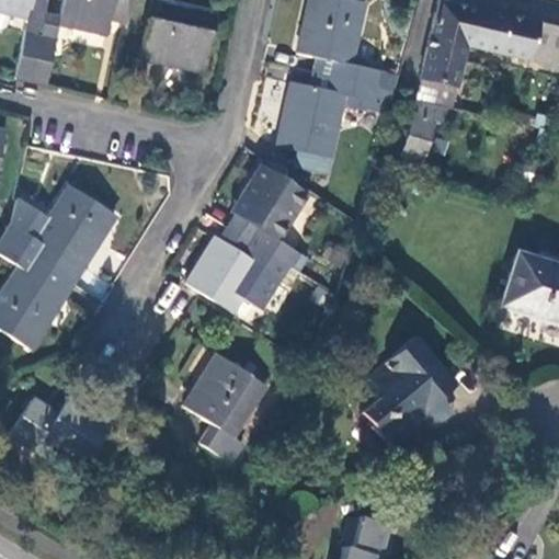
[(46,13),(49,0),(0,0),(0,10),(30,16),(16,78),(31,81),(46,13)]
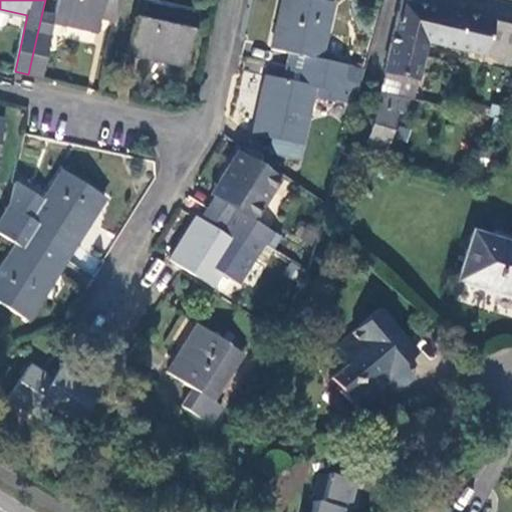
[(60,0),(57,14),(42,12),(28,74),(43,77),(55,22),(98,32),(101,17),(117,21),(121,0),(60,0)]
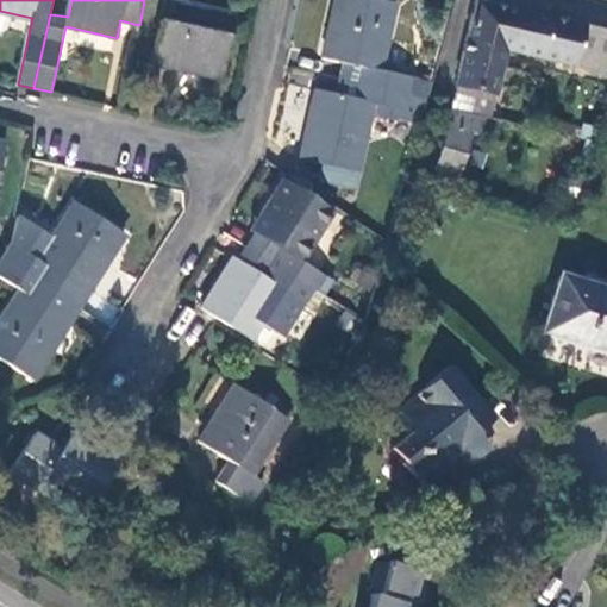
[(237,11),(186,0),(166,0),(151,64),(221,80),(237,11)]
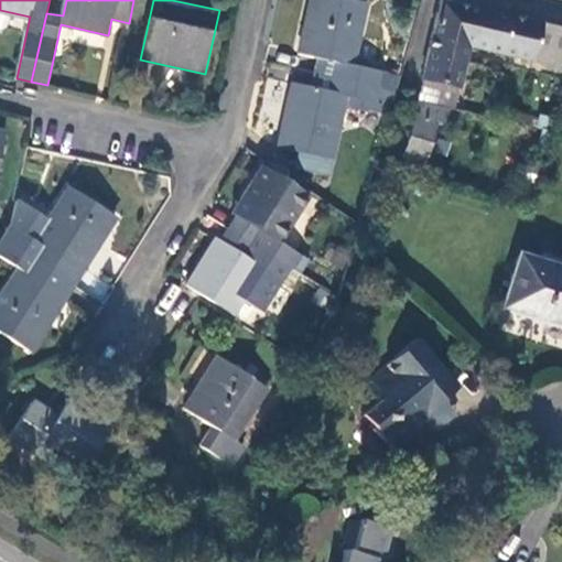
[(336,61),(333,76),(398,90),(403,74),(355,64),(367,2),(357,0),(312,0),(301,51),(317,56),(336,61)]
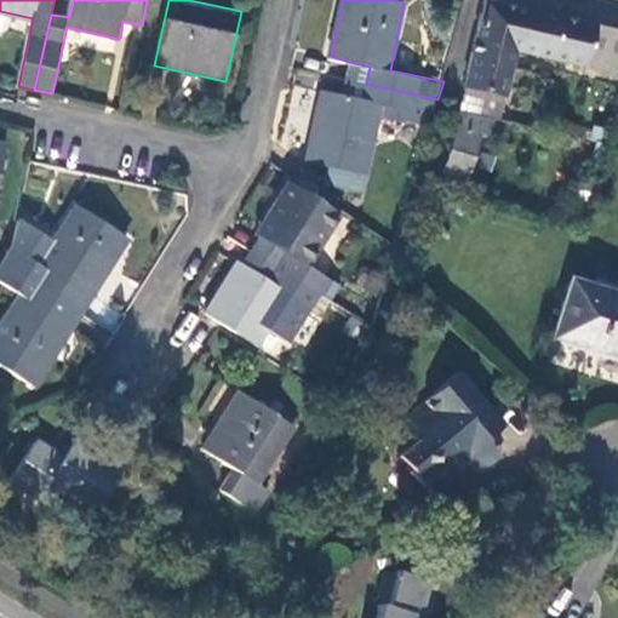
[(617,32),(486,0),(459,110),(496,118),(501,119),(518,51),(617,74),(617,32)]
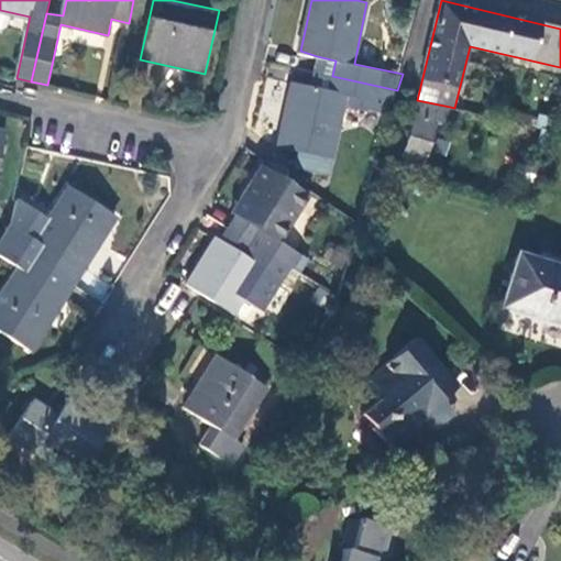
[(317,56),(312,73),(332,76),(336,61),(317,56)]
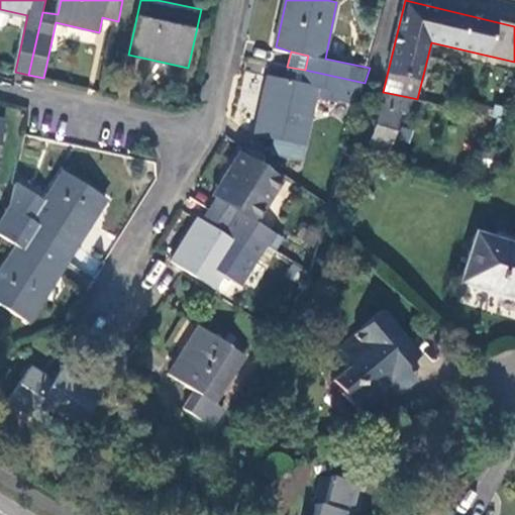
[(305,70),(287,67),(284,79),(303,83),(305,70)]
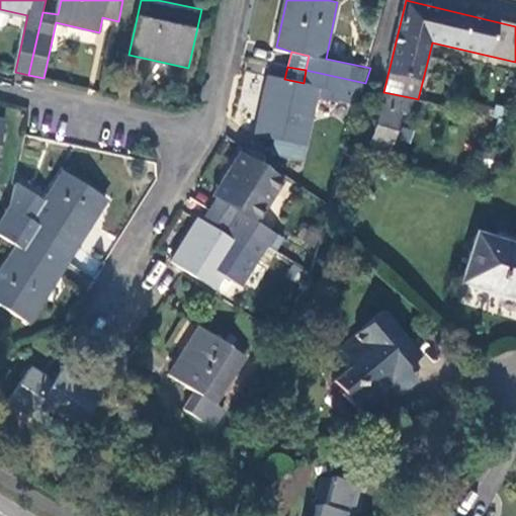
[(304,83),(284,79),(269,75),(255,134),(272,138),(306,145),(318,95),(359,104),(365,83),(306,70),(304,83)]
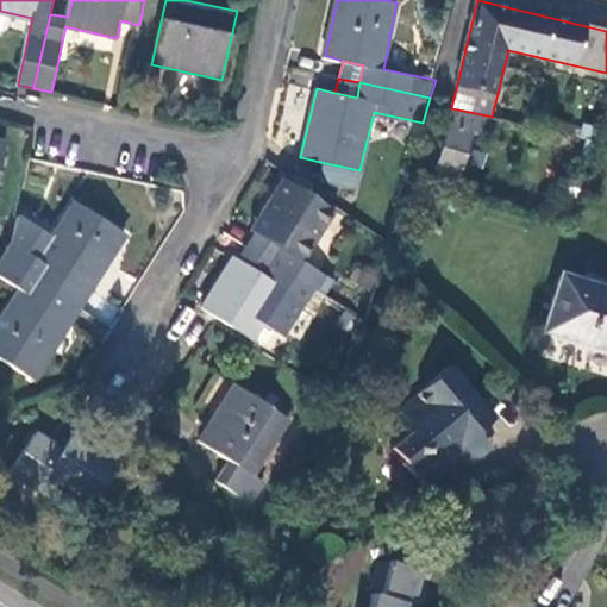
[(451,108),(448,107),(443,123),(450,125),(437,170),(460,177),(474,132),(482,133),(487,116),(451,108)]
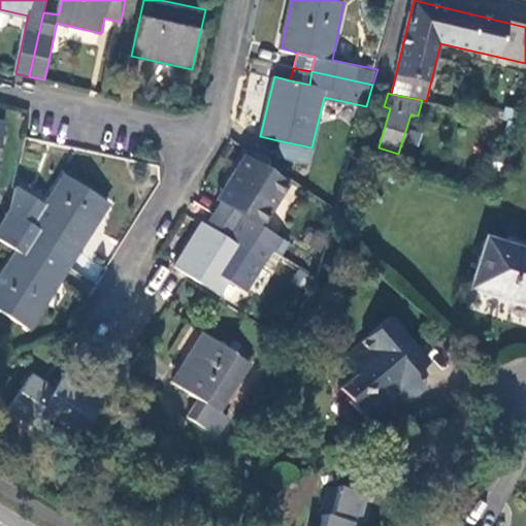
[(483,113),(496,117),(499,107),(487,104),(483,113)]
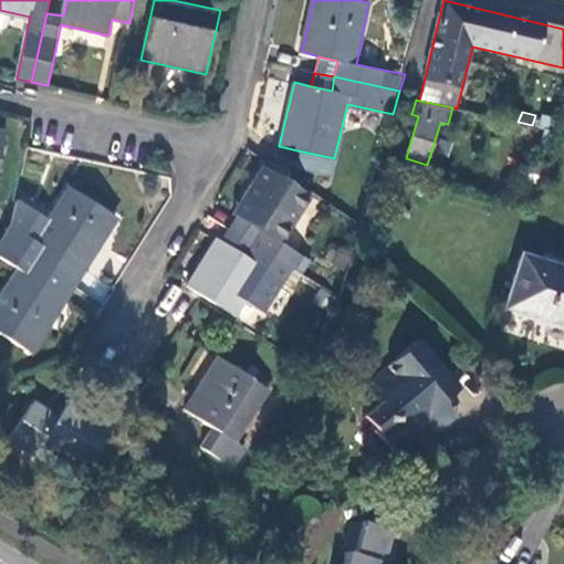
[(334,158),(298,150),(294,171),(331,178),(334,158)]
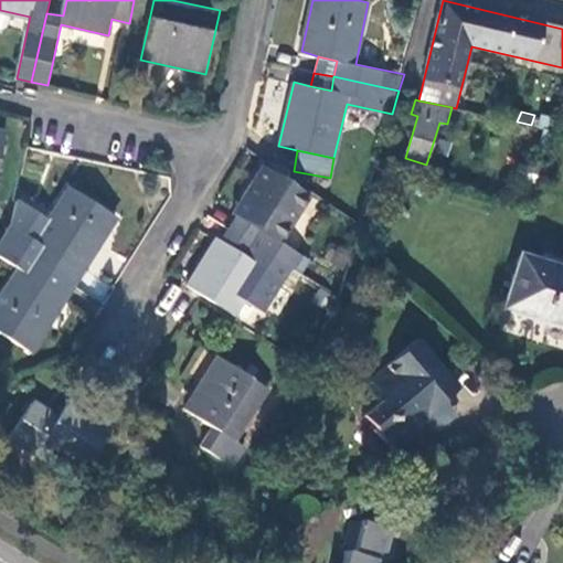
[(237,215),(231,227),(294,268),(303,255),(283,242),(311,195),(262,163),(233,211),(237,215)]
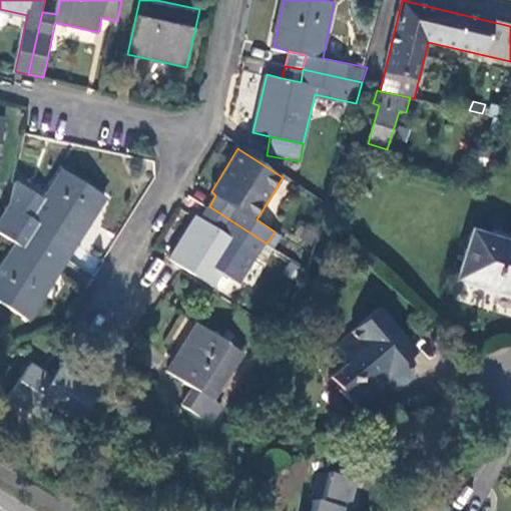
[(45,198),(15,179),(10,204),(2,215),(41,240),(48,229),(73,245),(105,195),(64,168),(45,198)]
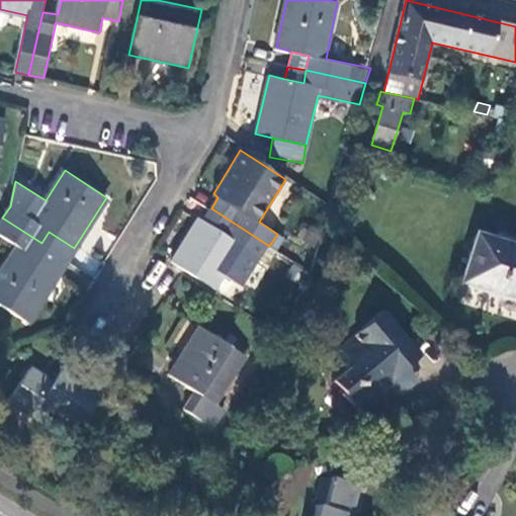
[(337,185),(341,171),(335,170),(331,184),(337,185)]
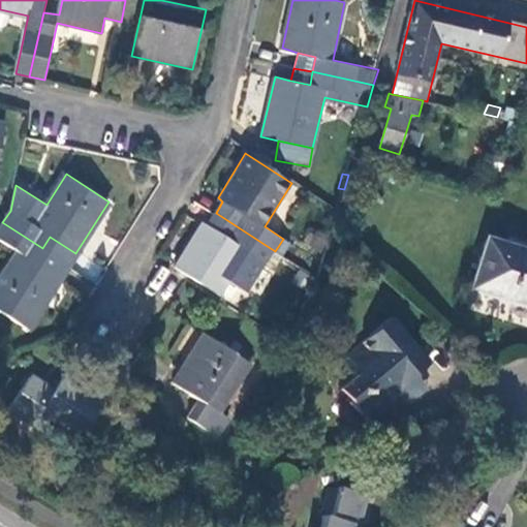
[(329,199),(340,203),(344,189),(338,188),(333,186),(329,199)]
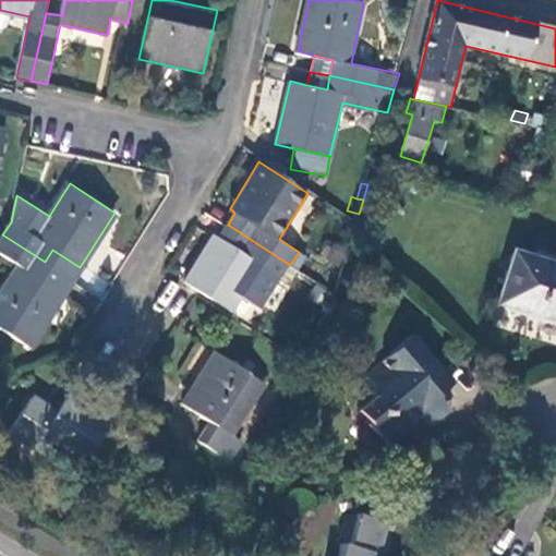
[(300,291),(307,276),(290,265),(228,225),(219,238),(213,234),(184,280),(234,311),(263,267),(275,275),(300,291)]
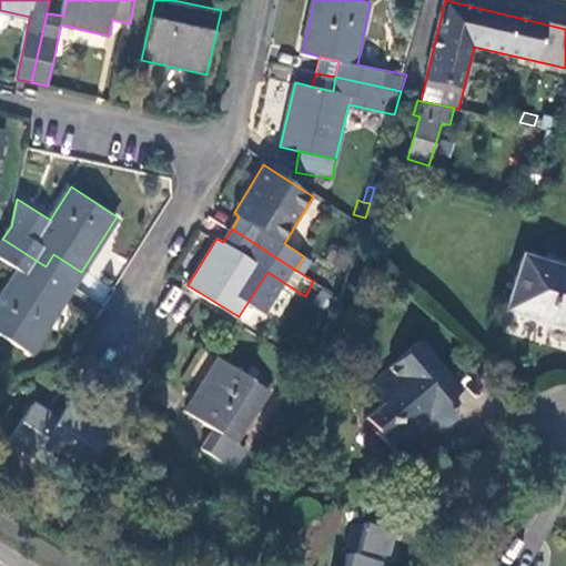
[(46,266),(2,239),(0,242),(0,255),(18,269),(0,295),(0,333),(30,354),(73,284),(46,266)]
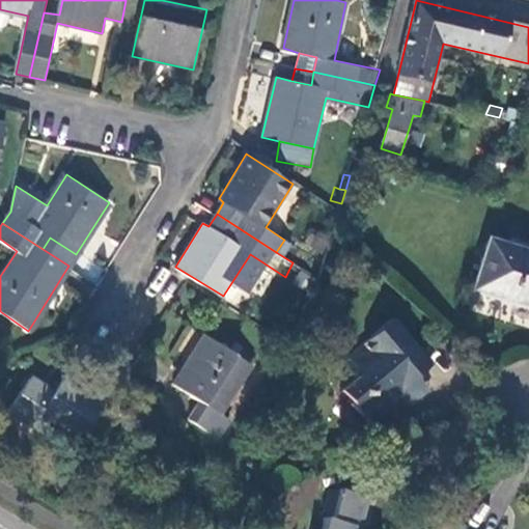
[(323,252),(329,243),(321,237),(314,247),(323,252)]
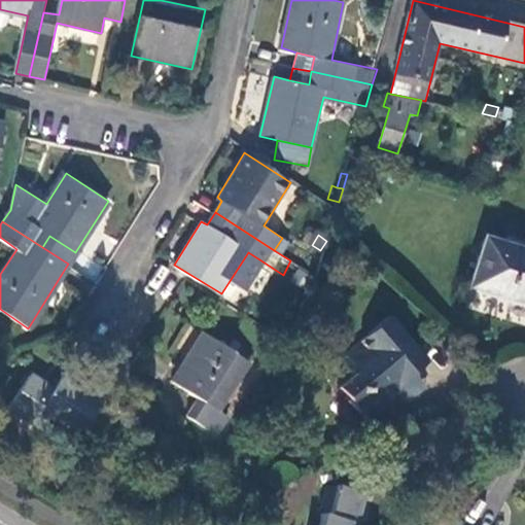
[(75,252),(49,236),(42,247),(68,264),(75,252)]
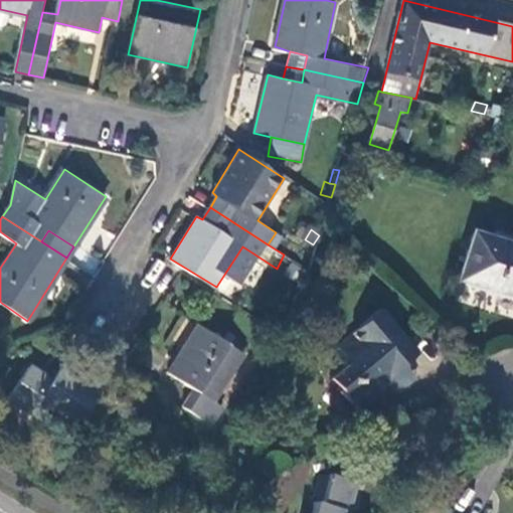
[(512,241),(501,238),(475,231),(461,281),(512,296),(512,241)]
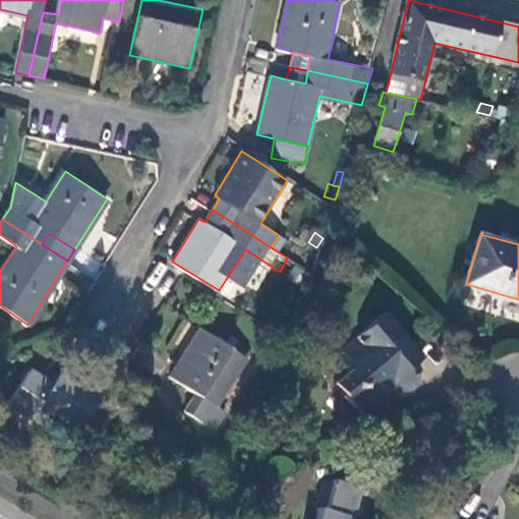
[(245,249),(219,290),(231,297),(256,256),(245,249)]
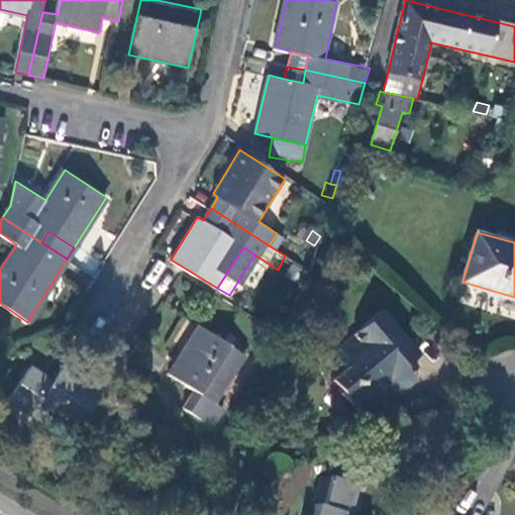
[(368,409),(381,398),(384,395),(383,393),(390,385),(389,383),(409,365),(421,355),(383,311),(340,347),(348,356),(349,364),(332,378),(353,403),(358,399),(368,409)]
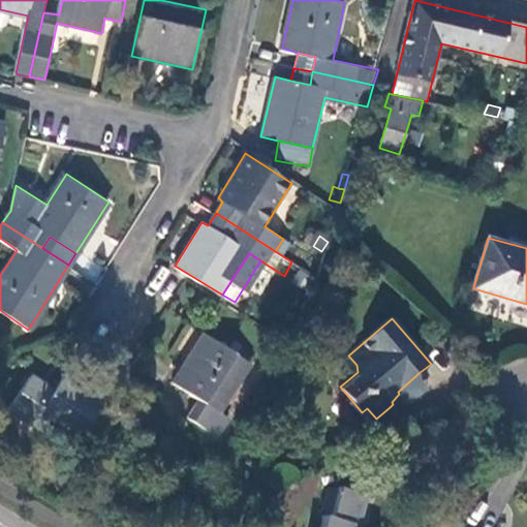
[(198,399),(188,416),(220,436),(230,419),(222,412),(251,364),(238,354),(229,350),(205,335),(175,383),(198,399)]
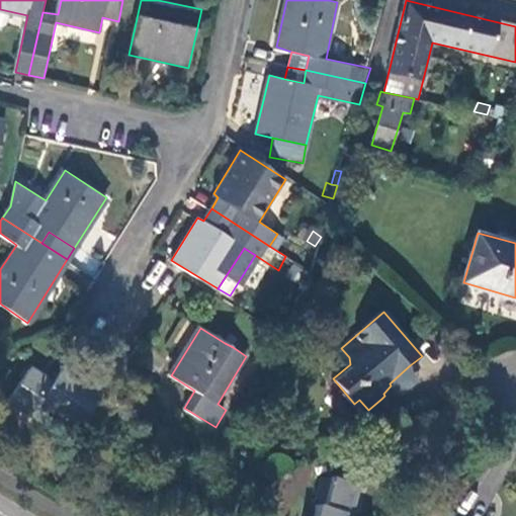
[(225,343),(233,347),(238,338),(231,333),(225,343)]
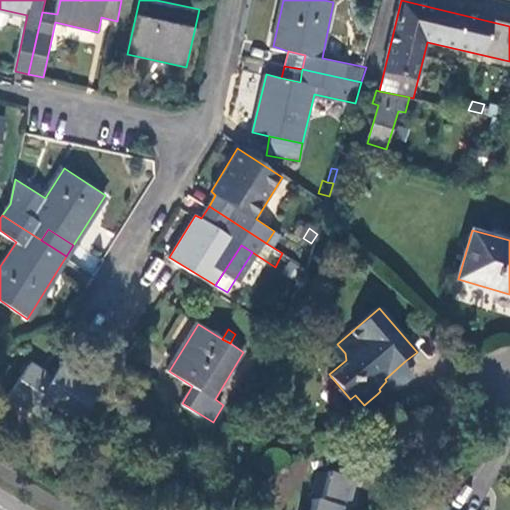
[(385,379),(386,381),(400,389),(416,375),(405,361),(385,379)]
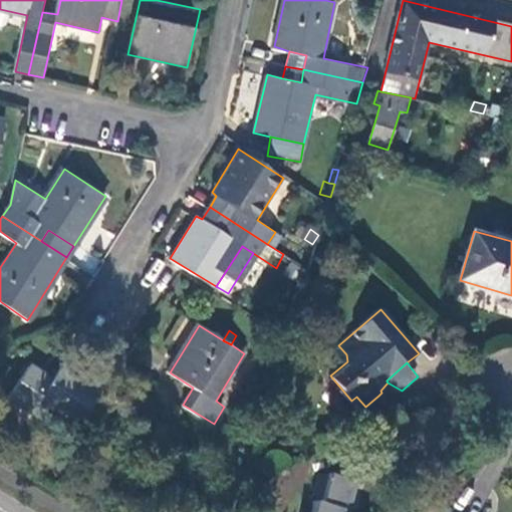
[(80,425),(101,393),(62,367),(53,380),(31,366),(10,400),(43,419),(51,407),(80,425)]
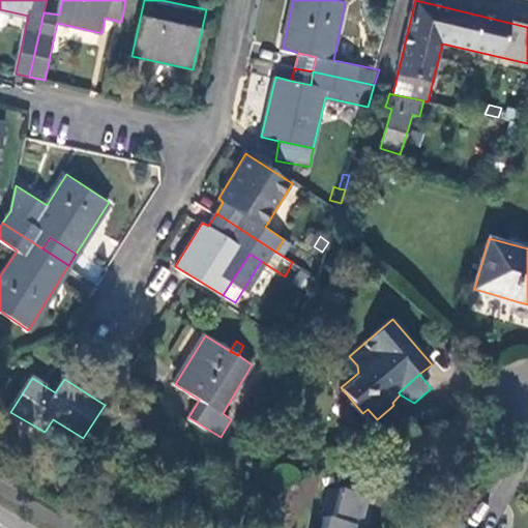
[(356,527),(358,525),(363,526),(372,496),(341,488),(340,491),(333,489),(326,510),(334,512),(332,519),(325,517),(322,527),(356,527)]
